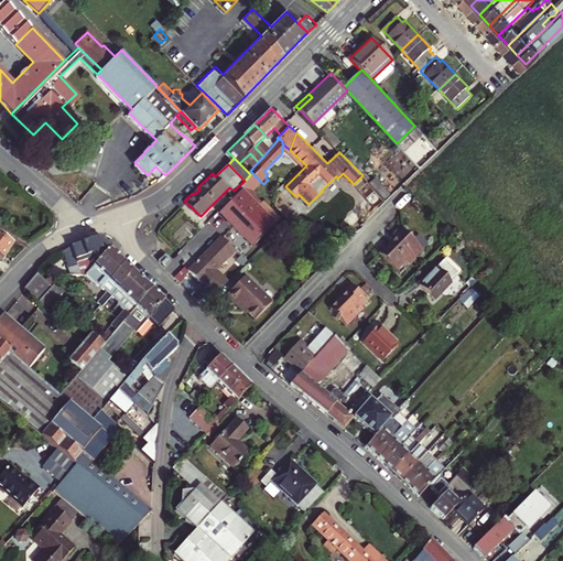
[(274,223),(242,189),(219,212),(252,244),(274,223)]
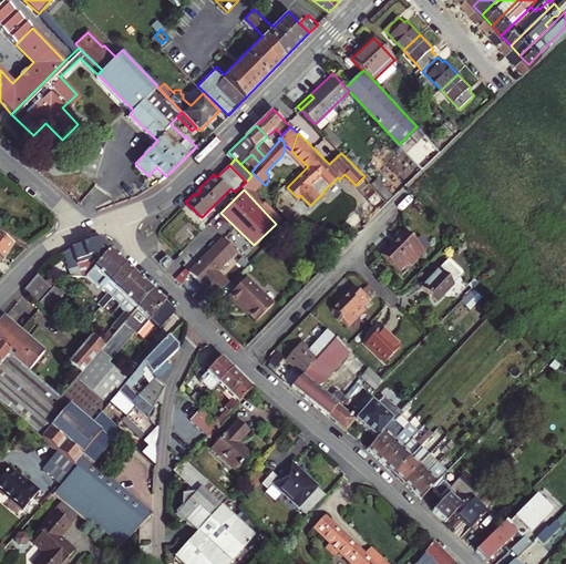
[(425,249),(404,228),(381,252),(400,270),(407,265),(409,267),(425,249)]
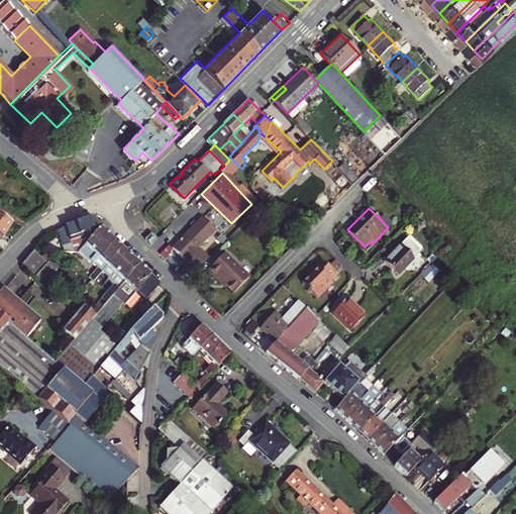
[(0,232),(4,235),(13,221),(0,212),(0,232)]
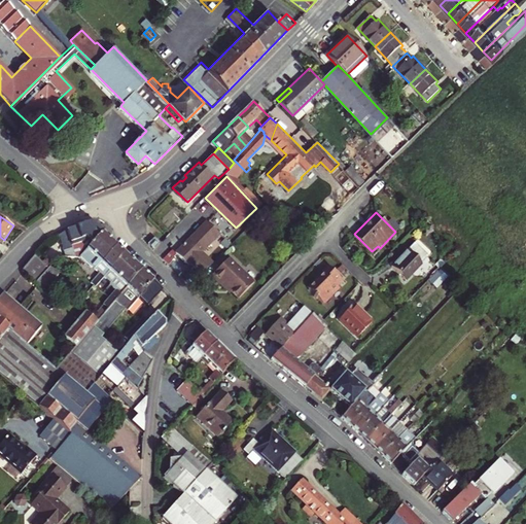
[(209,219),(178,251),(187,262),(190,259),(198,267),(209,256),(204,250),(221,233),(209,219)]
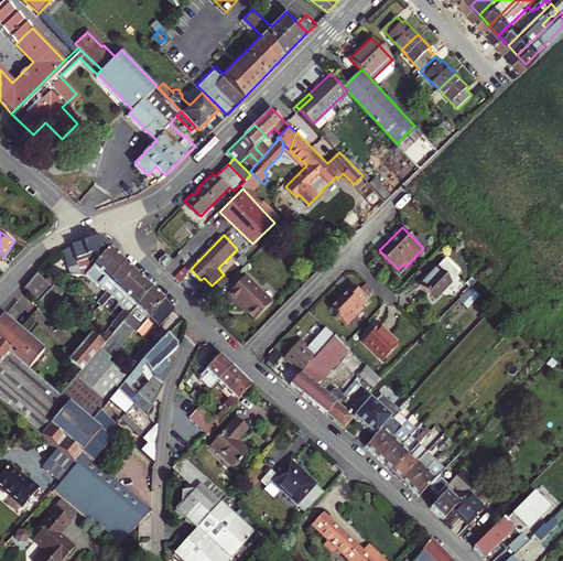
[(67,246),(60,251),(67,274),(82,273),(83,274),(85,271),(79,261),(93,257),(96,260),(106,249),(94,238),(67,246)]
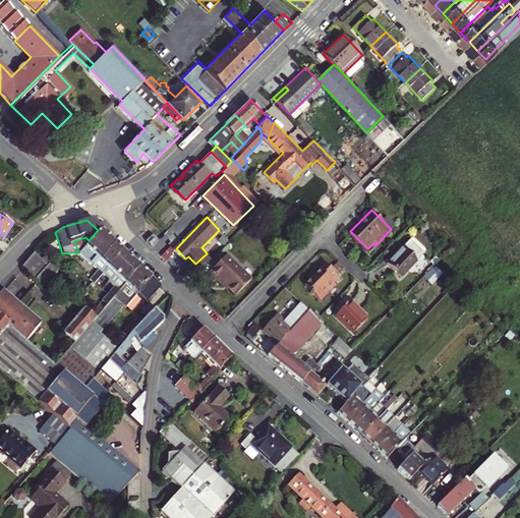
[(100,273),(118,250),(98,230),(89,240),(78,250),(76,253),(87,263),(88,262),(95,269),(87,278),(91,282),(100,273)]
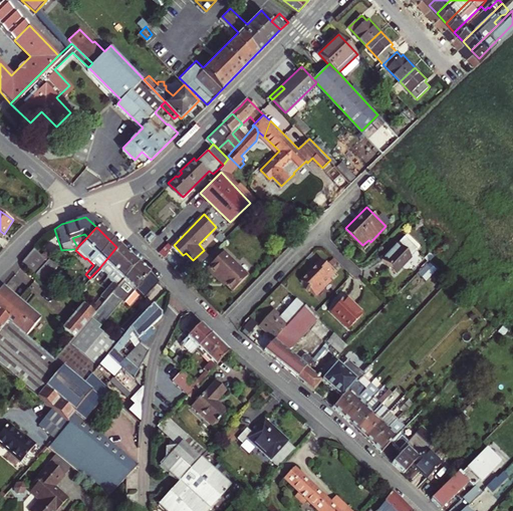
[(157,235),(155,233),(152,230),(146,236),(151,242),(157,235)]
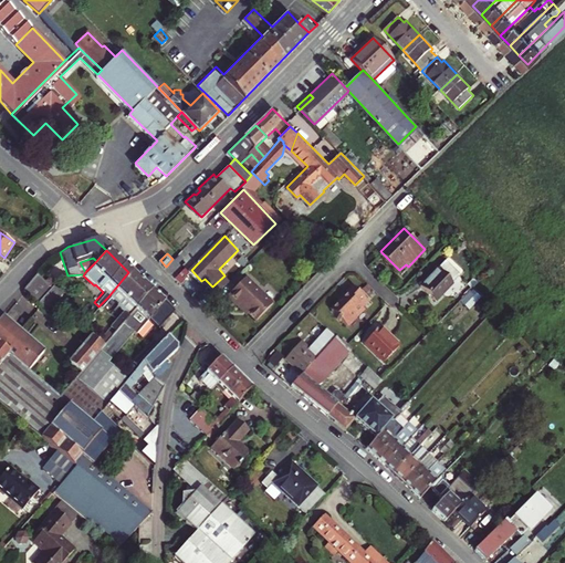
[(447,259),(439,267),(422,284),(436,298),(452,281),(460,273),(447,259)]
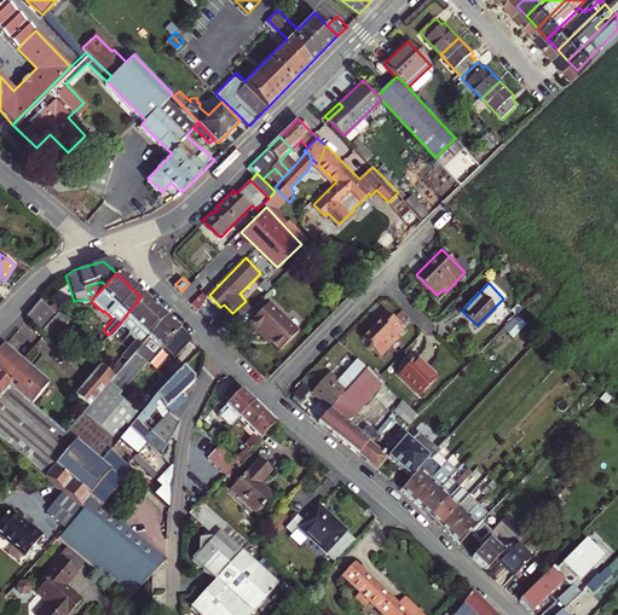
[(162,318),(140,297),(119,324),(126,330),(125,331),(132,338),(105,370),(113,375),(160,318),(161,319),(162,318)]
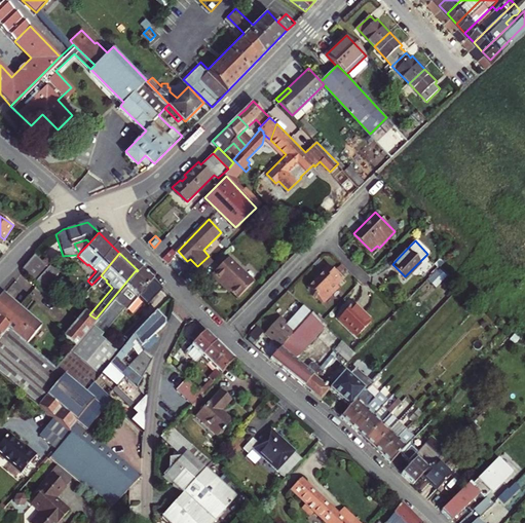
[(21,270),(33,282),(45,267),(38,261),(33,256),(21,270)]
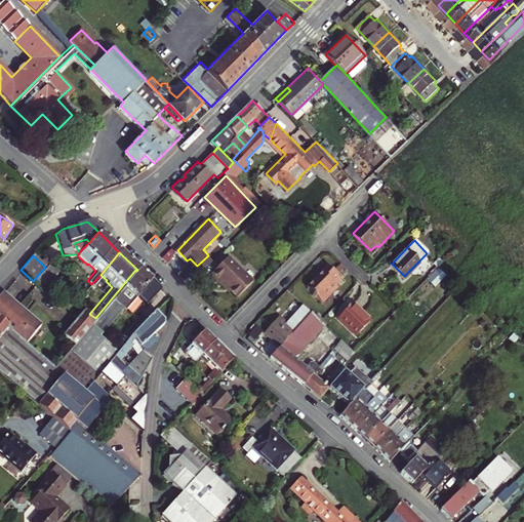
[(214,261),(208,255),(197,266),(203,272),(214,261)]
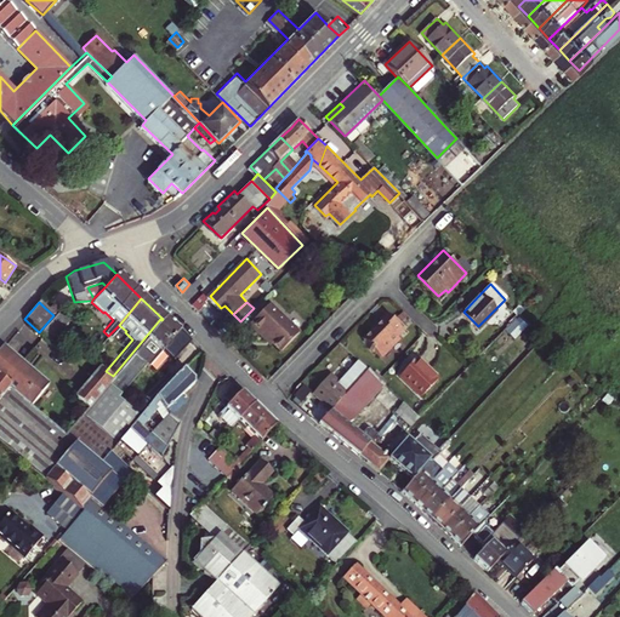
[(51,303),(45,308),(53,315),(57,312),(58,310),(51,303)]
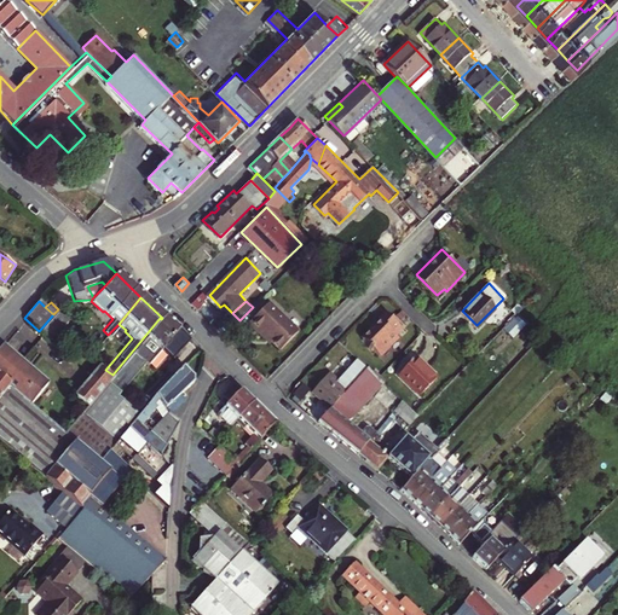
[(293,338),(264,308),(242,330),(252,340),(254,337),(266,349),(275,357),(293,338)]
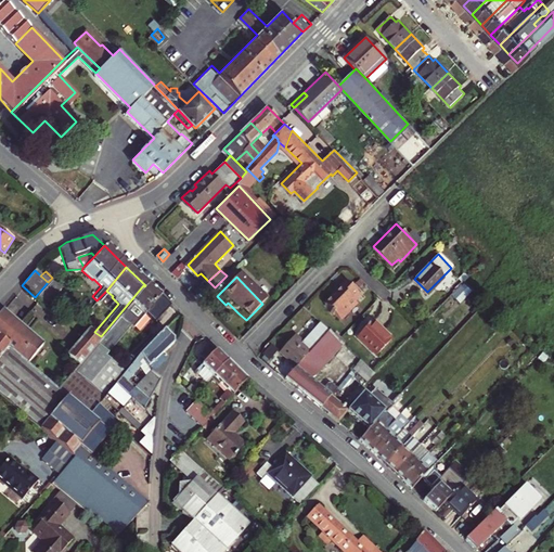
[(362,294),(346,278),(339,284),(340,285),(325,302),(343,318),(359,302),(357,299),(362,294)]
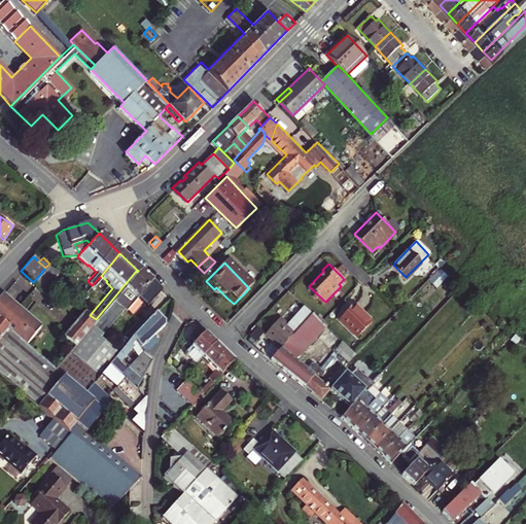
[(55,271),(48,265),(45,268),(33,282),(39,287),(55,271)]
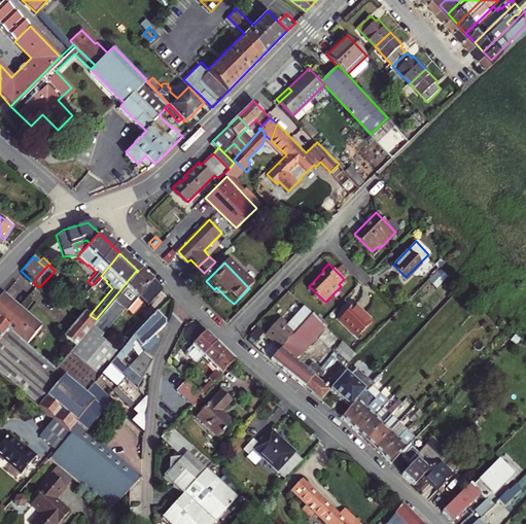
[(74,345),(70,351),(98,376),(109,363),(118,353),(98,336),(123,308),(124,310),(137,295),(146,304),(159,289),(138,271),(137,272),(136,271),(96,319),(74,345)]
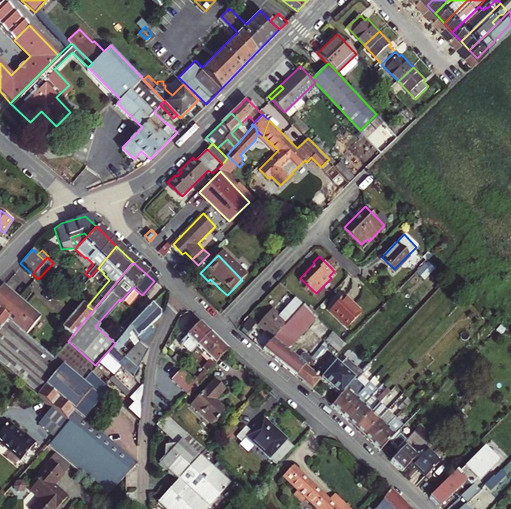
[(218,291),(220,289),(210,279),(208,281),(218,291)]
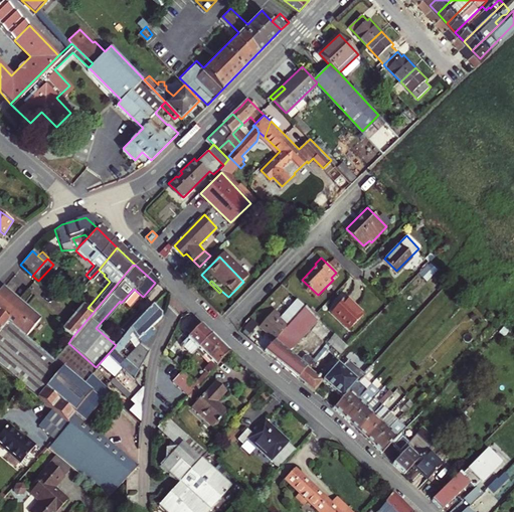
[(39,319),(2,287),(0,289),(0,316),(23,337),(39,319)]
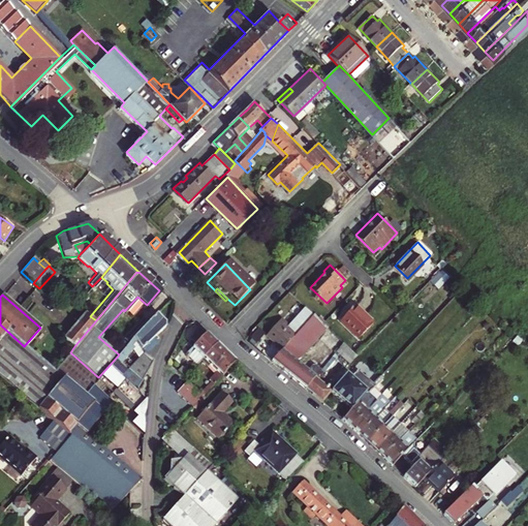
[(374,322),(355,304),(342,317),(361,336),(374,322)]
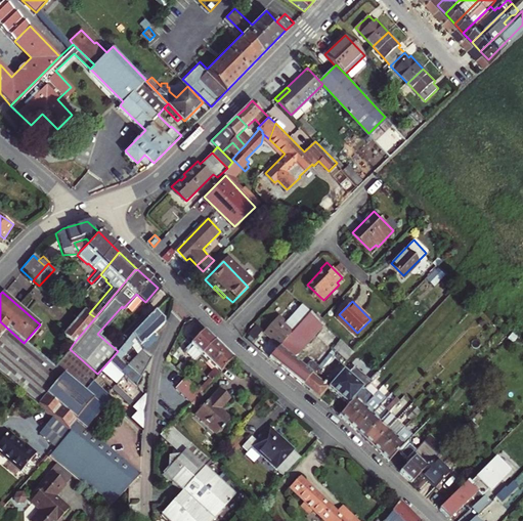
[(266,330),(281,344),(311,310),(304,304),(288,321),(279,314),(266,330)]
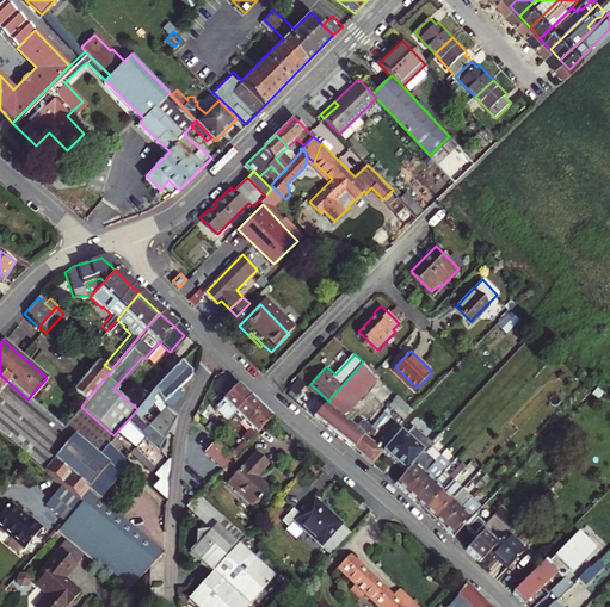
[(98,359),(73,388),(86,400),(111,370),(104,365),(98,359)]
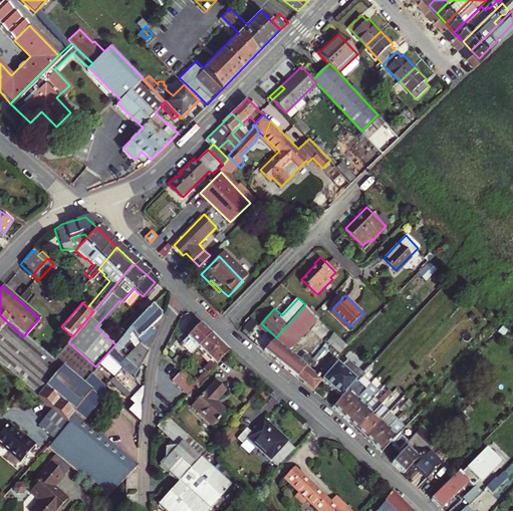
[(159,316),(158,311),(151,304),(106,354),(133,378),(149,348),(141,342),(152,332),(148,327),(159,316)]
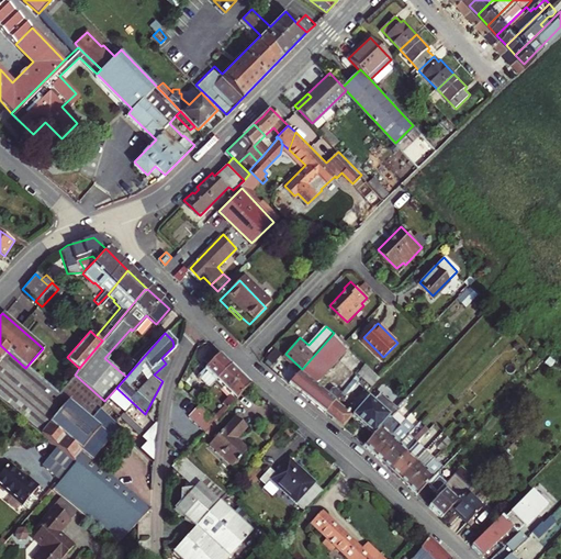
[(318,382),(349,347),(344,343),(334,333),(302,369),(289,382),(325,412),(336,399),(318,382)]
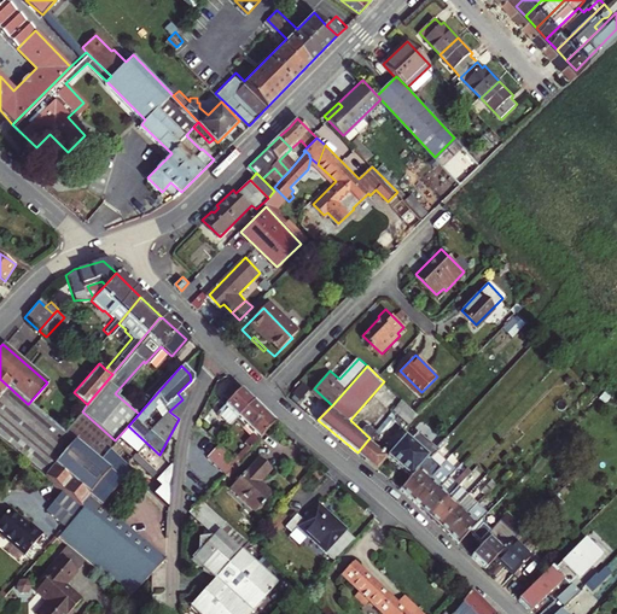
[(0,379),(0,438),(34,467),(42,457),(53,466),(88,495),(106,473),(95,463),(63,434),(28,404),(0,379)]
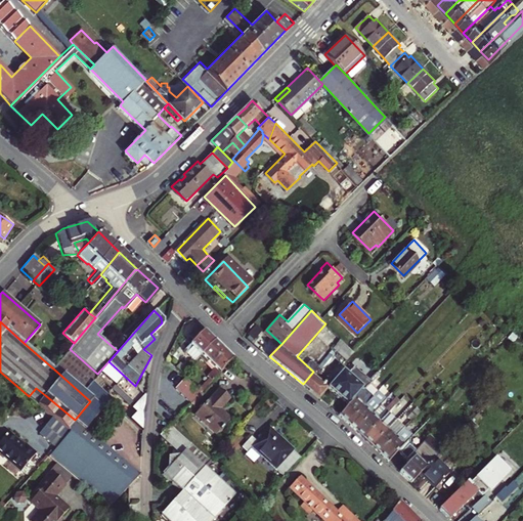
[(191,339),(187,343),(189,346),(183,351),(191,360),(197,355),(212,340),(195,323),(185,333),(191,339)]
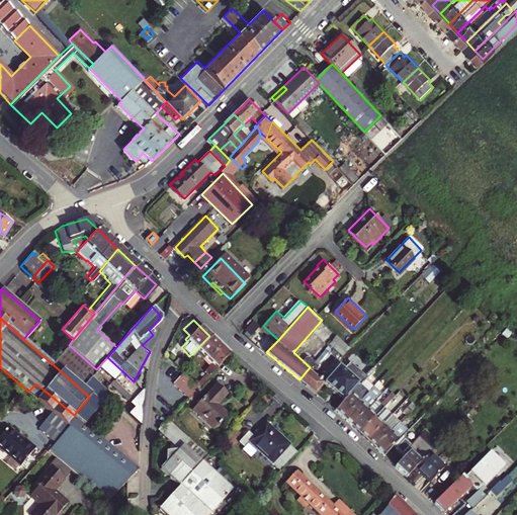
[(337,334),(330,342),(344,354),(350,348),(337,334)]
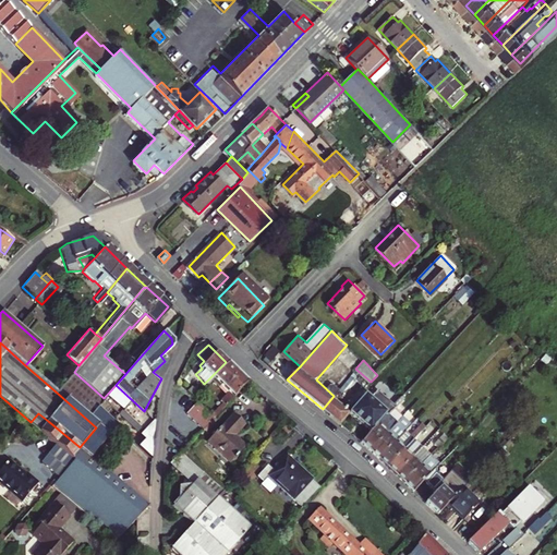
[(231,396),(244,381),(226,362),(209,378),(216,386),(218,384),(231,396)]
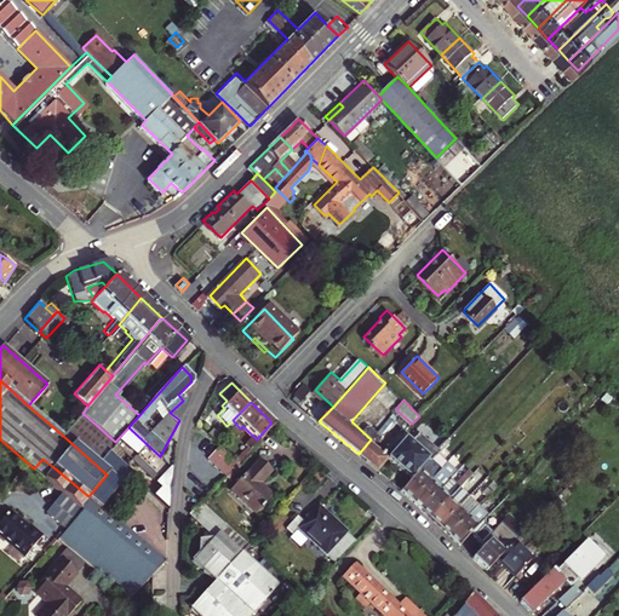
[(115,442),(82,413),(63,436),(96,465),(108,452),(115,442)]
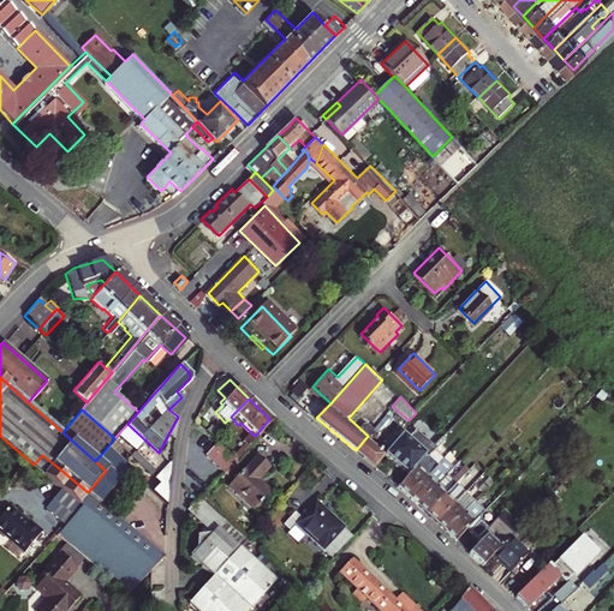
[(171,463),(159,453),(127,424),(114,438),(107,448),(129,467),(166,503),(171,463)]
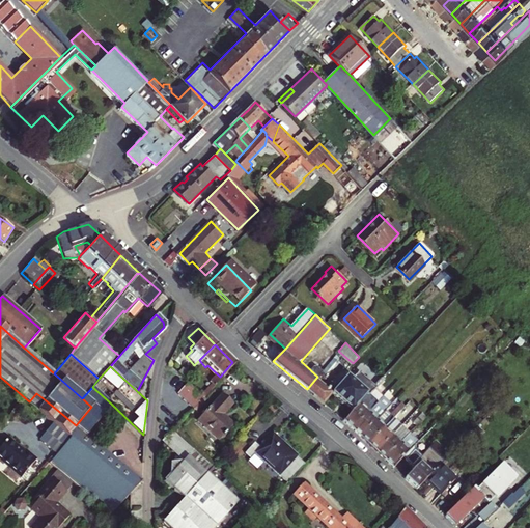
[(176,371),(183,377),(186,373),(179,367),(176,371)]
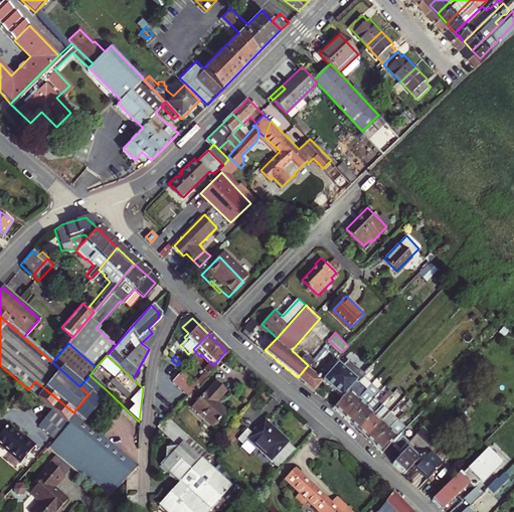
[(350,370),(340,362),(340,363),(324,380),(342,396),(358,379),(360,379),(364,374),(372,365),(368,361),(361,367),(357,363),(350,370)]
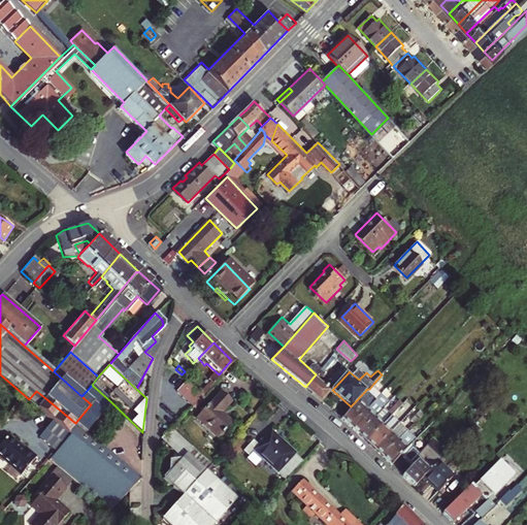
[(332,390),(316,374),(305,387),(323,400),(332,390)]
